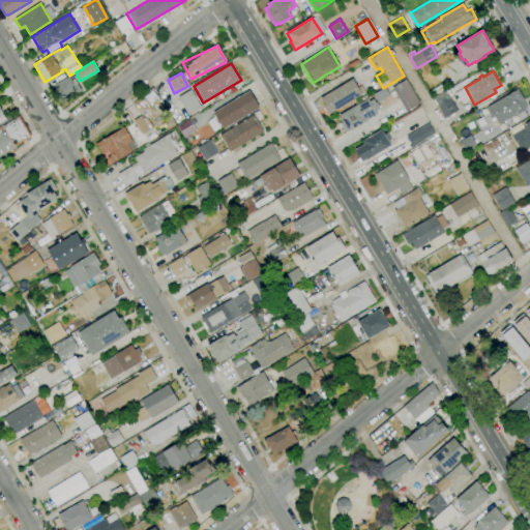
[(61,102),(58,97),(61,96),(55,85),(69,77),(71,81),(75,79),(81,90),(61,102)]
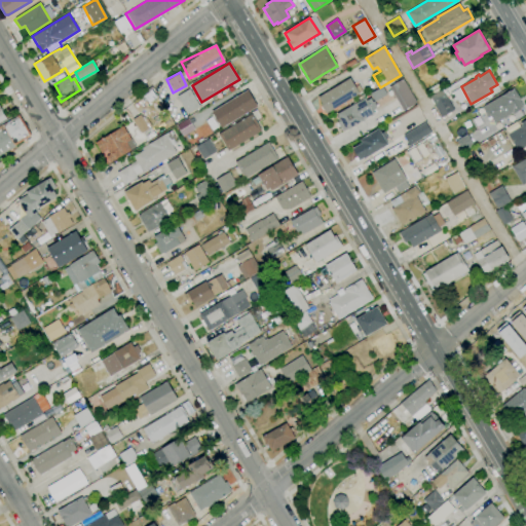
[(327,114),(321,104),(322,104),(317,98),(350,78),(355,87),(359,84),(363,90),(359,92),(360,94),(329,112),(327,114)]
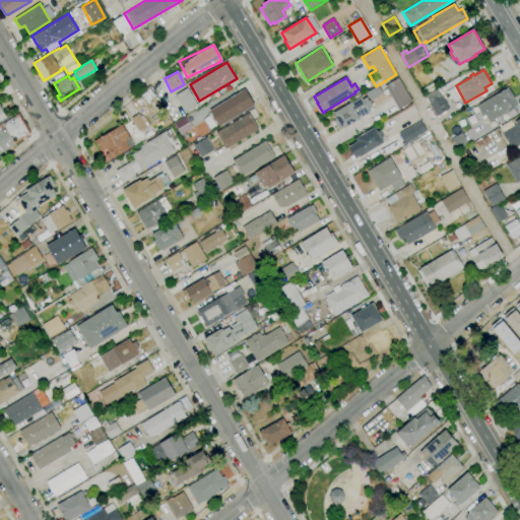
[(398,110),(384,86),(398,77),(412,102),(398,110)]
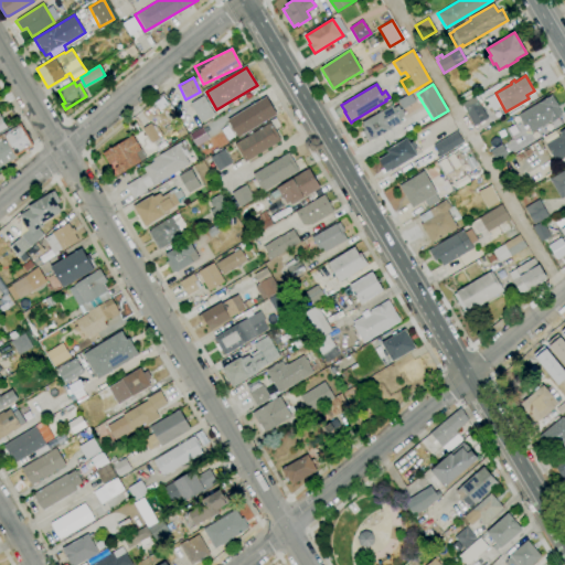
[(368,141),(362,131),(364,130),(361,125),(363,124),(362,123),(380,112),(380,113),(392,105),(394,108),(398,105),(401,109),(402,108),(397,100),(411,93),(415,102),(403,109),(405,114),(403,115),(404,117),(400,119),(402,121),(390,129),(372,140),(372,139),(368,141)]
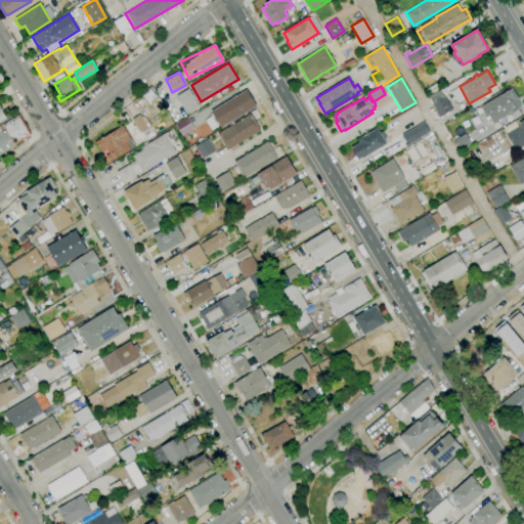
[(493,123),(489,116),(487,117),(481,106),(499,95),(497,92),(501,90),(504,93),(512,88),(518,98),(517,98),(522,105),(518,107),(519,108),(515,112),(515,110),(493,123)]
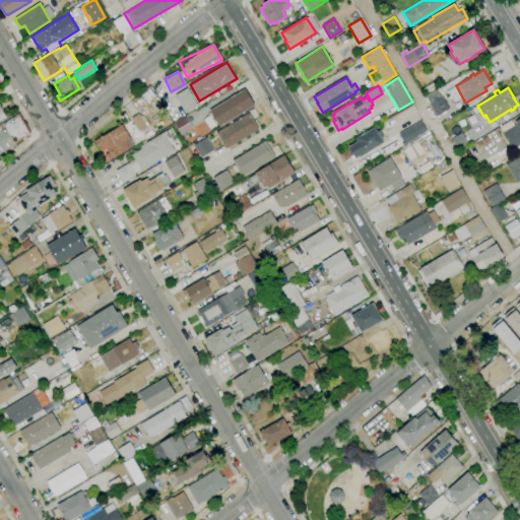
[(185,113),(175,95),(187,88),(197,106),(185,113)]
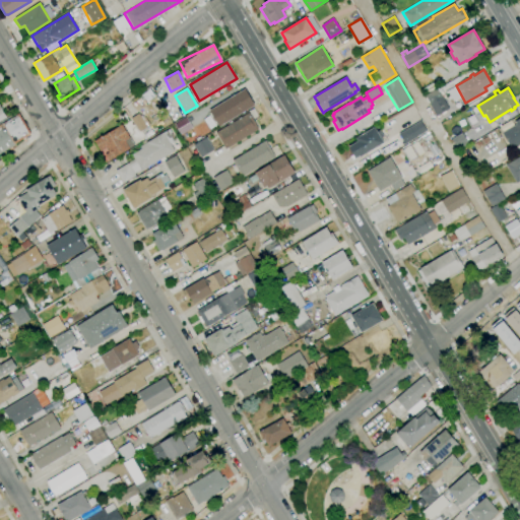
[(219,127),(215,121),(214,122),(211,118),(213,117),(209,111),(245,88),(255,106),(219,127)]
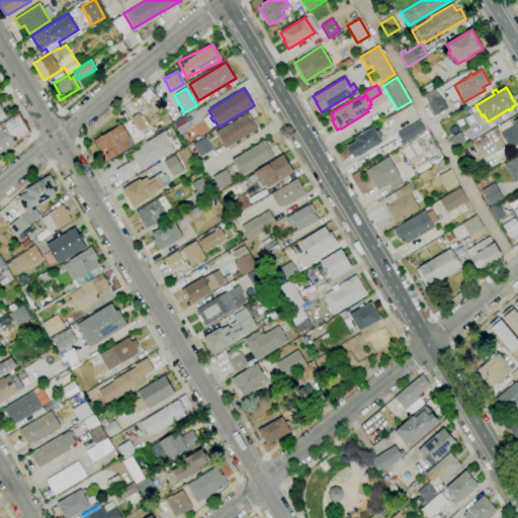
[(430,107),(423,96),(435,89),(442,100),(430,107)]
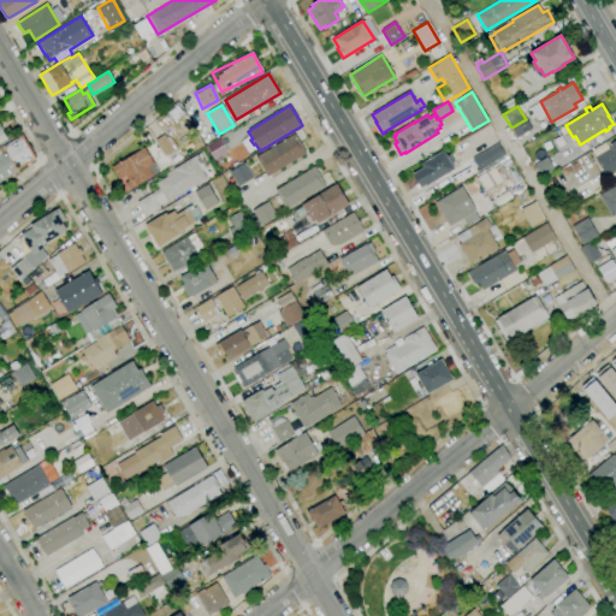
[(165,157),(155,140),(165,134),(175,150),(165,157)]
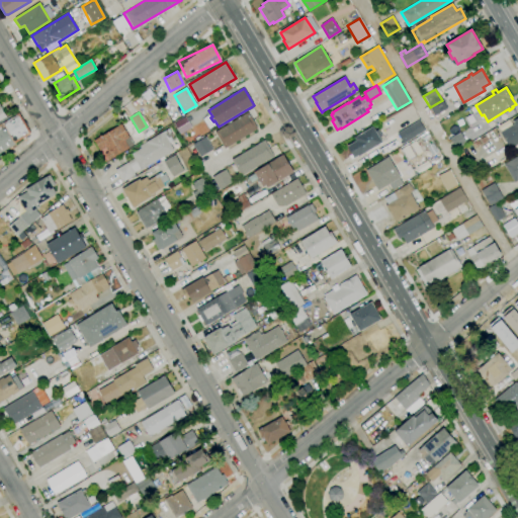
[(225,149),(214,133),(248,112),(258,128),(225,149)]
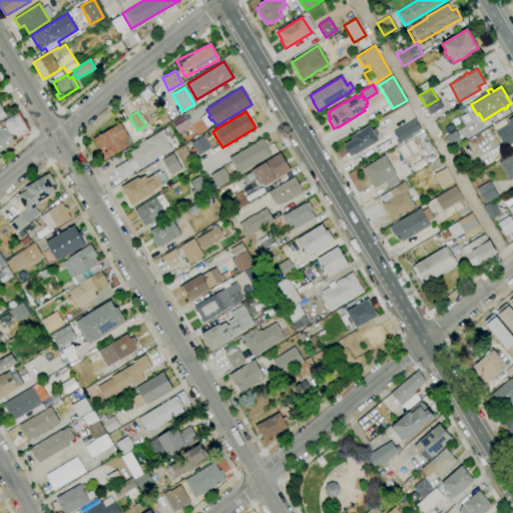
[(0,123),(19,112),(31,132),(14,142),(15,143),(0,150),(0,123)]
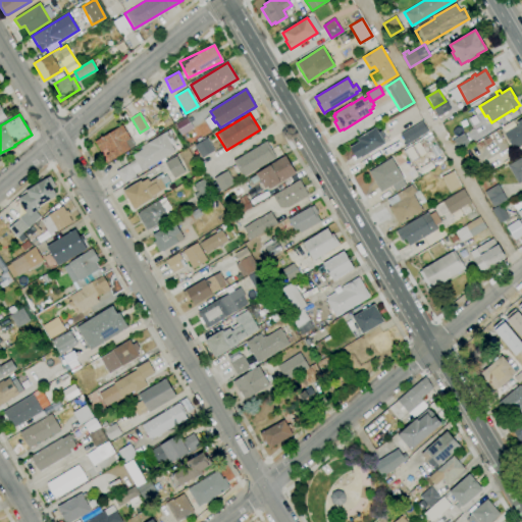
[(521,143),(513,149),(504,133),(518,124),(516,121),(521,117),(521,143)]
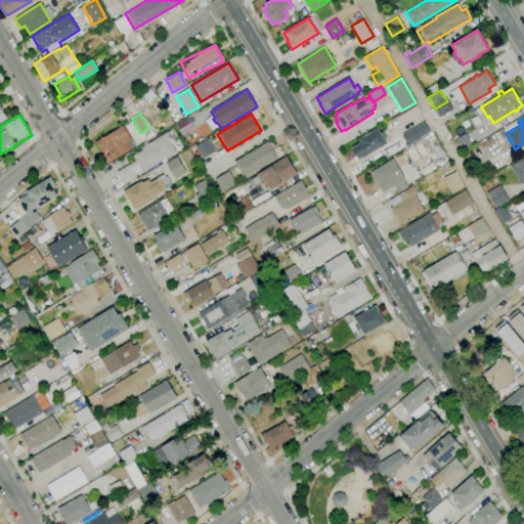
[(408,145),(401,134),(424,122),(430,132),(419,138),(420,139),(408,145)]
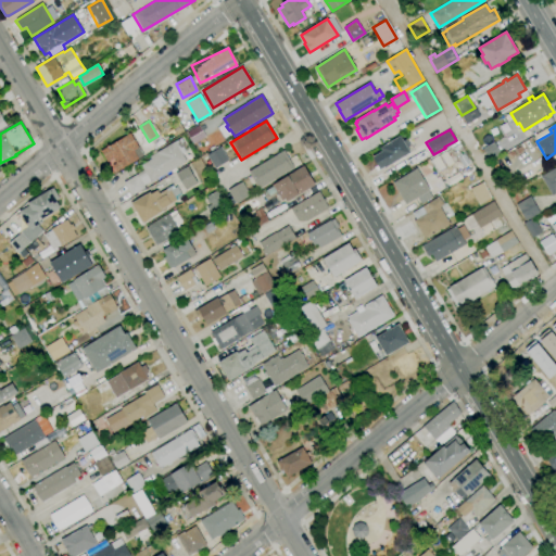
[(116,172),(113,165),(116,163),(113,159),(108,162),(101,151),(130,134),(139,147),(134,150),(138,159),(116,172)]
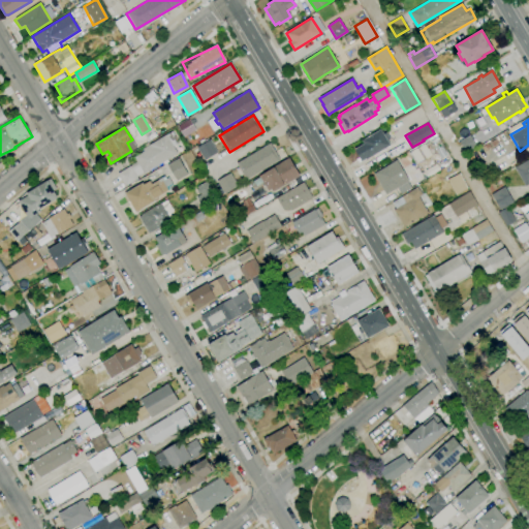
[(362,161),(354,150),(364,144),(362,141),(380,129),(383,134),(386,132),(390,138),(387,141),(391,146),(367,159),(366,158),(362,161)]
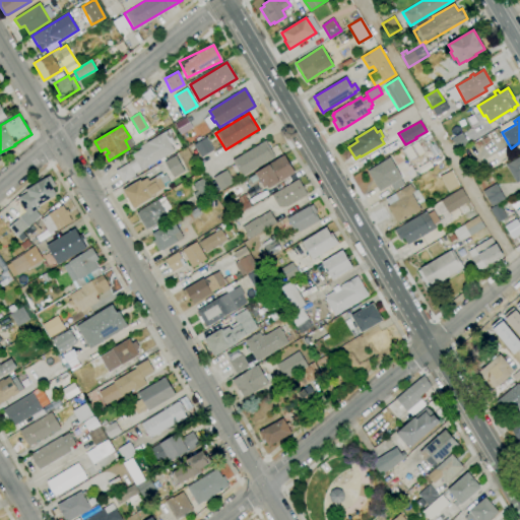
[(123,183),(116,171),(134,159),(132,154),(141,148),(139,146),(164,132),(164,133),(170,130),(176,140),(171,144),(175,150),(141,171),(141,170),(134,174),(135,176),(123,183)]
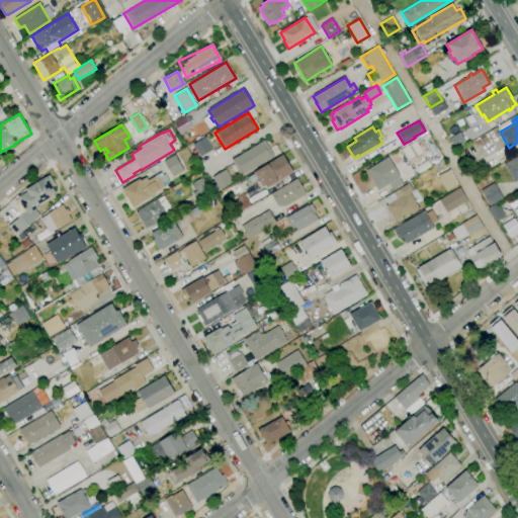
[(455,148),(450,139),(460,133),(466,142),(455,148)]
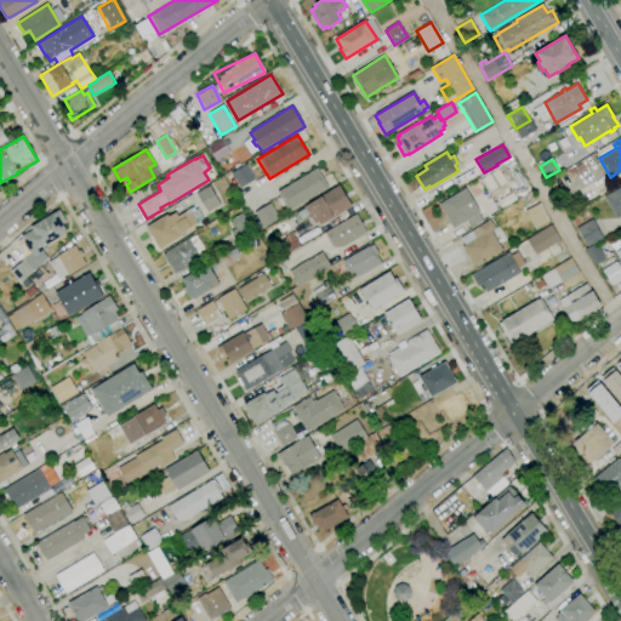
[(240,188),(231,174),(246,164),(256,178),(240,188)]
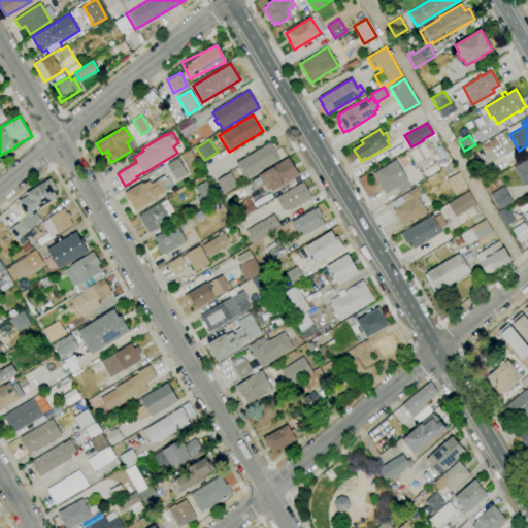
[(245,179),(235,163),(269,142),(279,160),(245,179)]
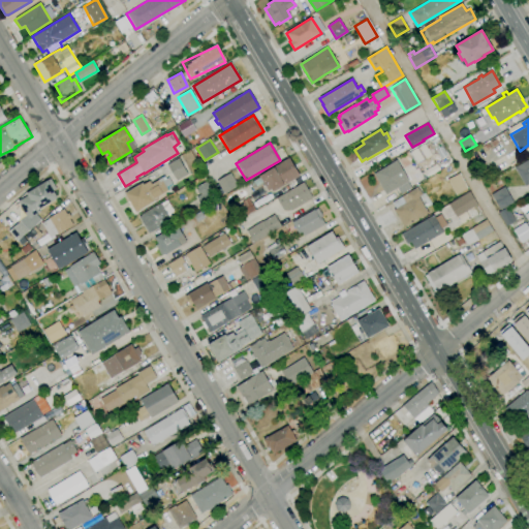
[(440,159),(435,150),(442,147),(447,155),(440,159)]
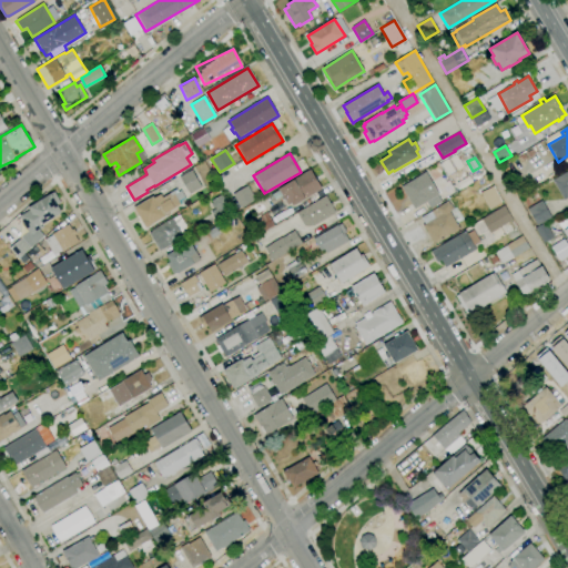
[(274,201),(271,195),(279,190),(279,189),(283,186),(283,185),(311,169),(323,189),(293,205),(292,202),(287,204),(283,195),(274,201)]
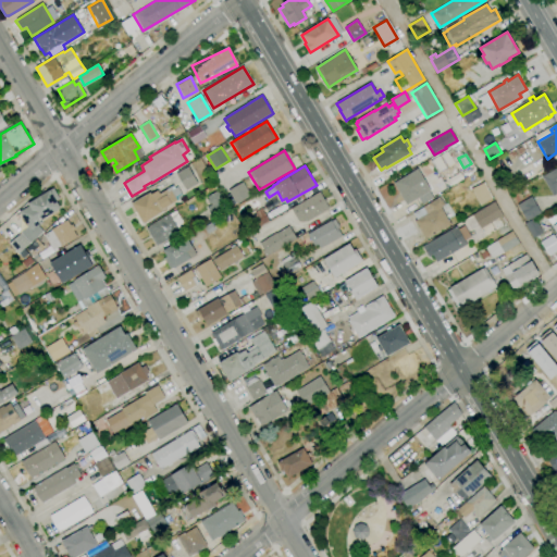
[(186,190),(176,174),(188,166),(198,183),(186,190)]
